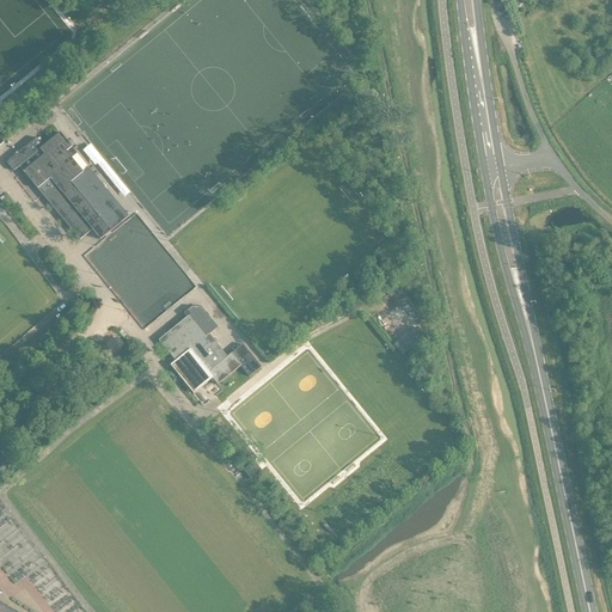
[(35,138),(5,163),(13,171),(19,165),(24,170),(23,171),(23,172),(42,196),(79,240),(92,228),(98,236),(96,237),(99,239),(122,221),(127,216),(75,154),(59,133),(42,146),(35,138)]
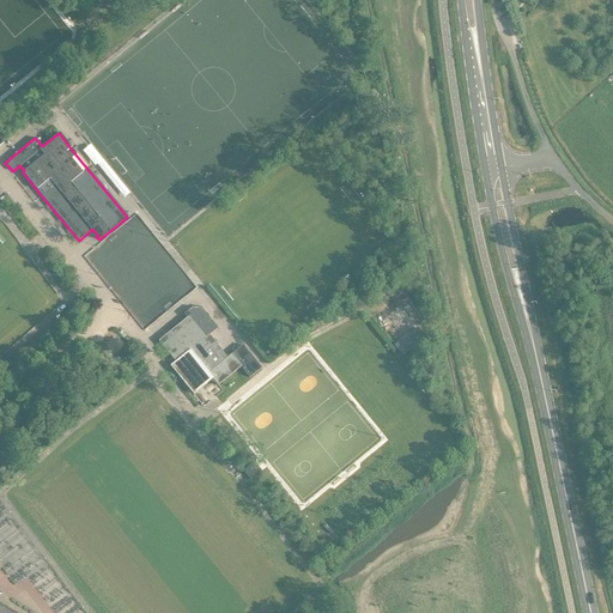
[(208,335),(217,328),(199,307),(199,308),(192,307),(183,314),(187,317),(186,319),(202,340),(208,335)]
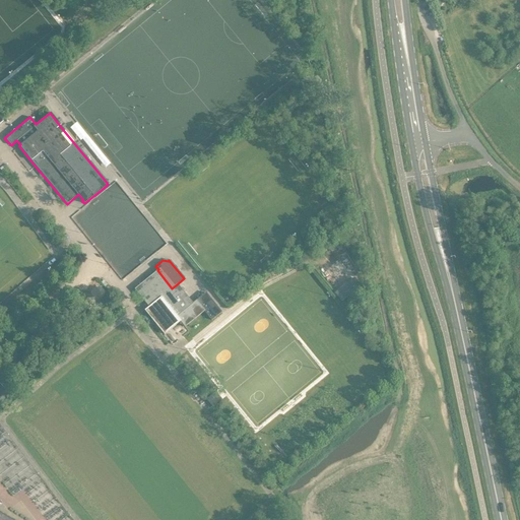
[(157,270),(134,289),(148,308),(150,306),(153,311),(151,312),(151,319),(164,334),(179,321),(184,327),(201,313),(204,311),(196,301),(192,304),(182,290),(177,284),(172,288),(157,270)]
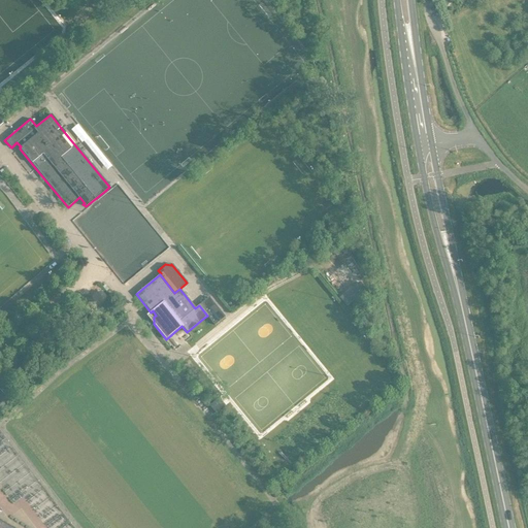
[(199,305),(207,316),(215,325),(225,317),(208,297),(199,305)]
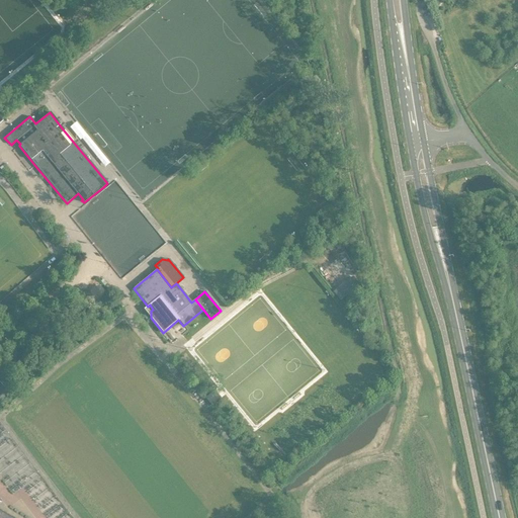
[(205,398),(211,405),(221,398),(214,391),(205,398)]
